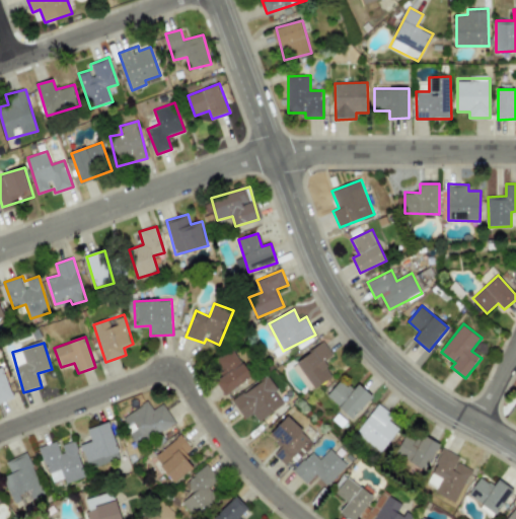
[(314,389),(334,377),(323,361),(334,355),(325,343),(296,361),(314,389)]
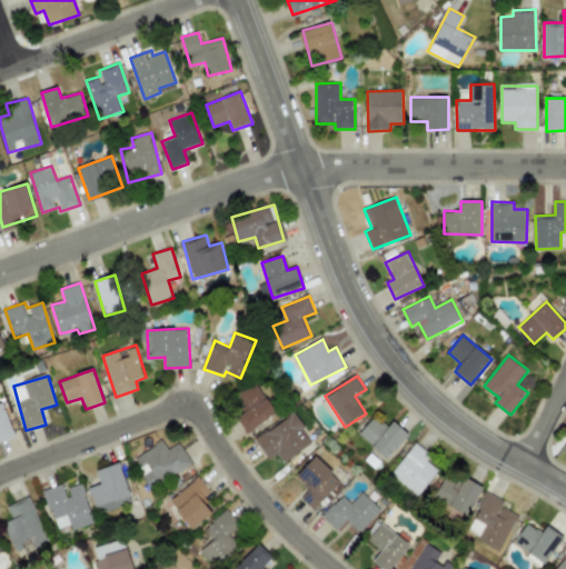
[(236,396),(247,411),(237,418),(248,433),(278,411),(256,381),(236,396)]
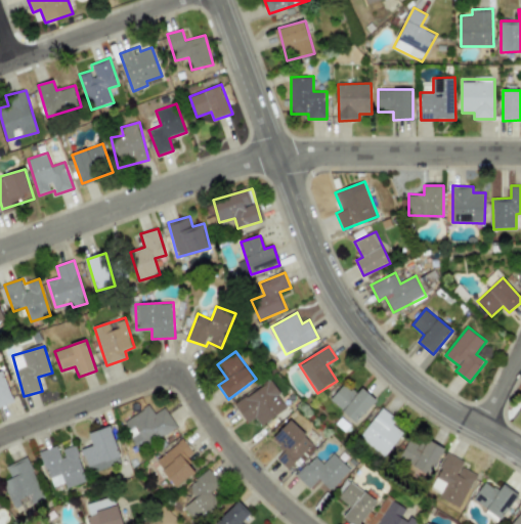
[(0,406),(14,402),(3,372),(0,373),(0,406)]
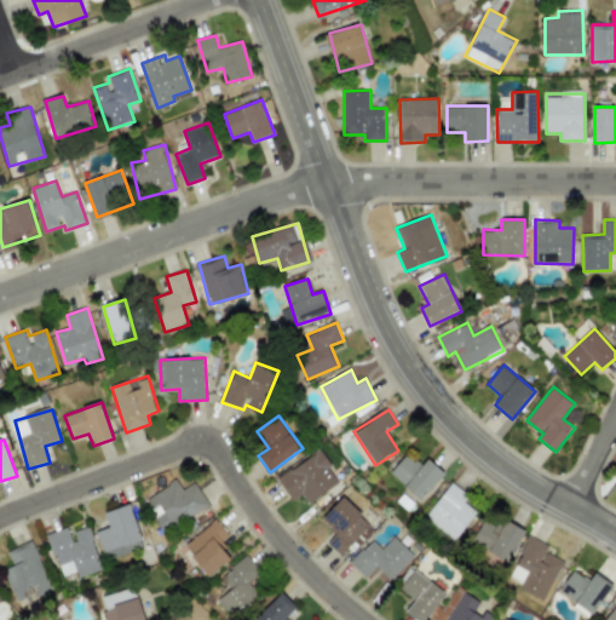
[(309,503),(341,483),(322,451),(278,477),(292,501),(304,494),(309,503)]
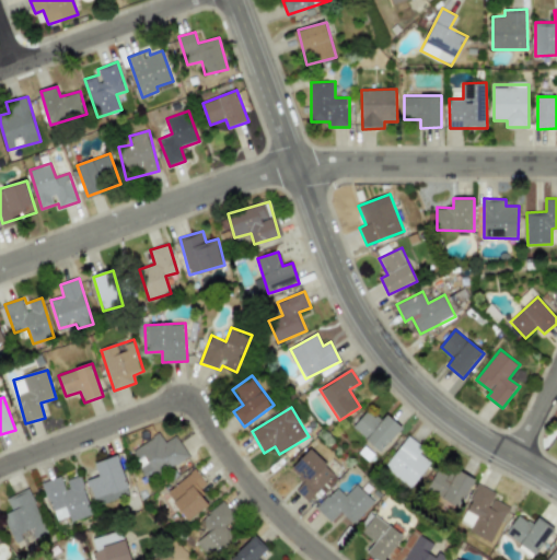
[(387,413),(381,422),(369,410),(354,427),(380,452),(403,428),(387,413)]
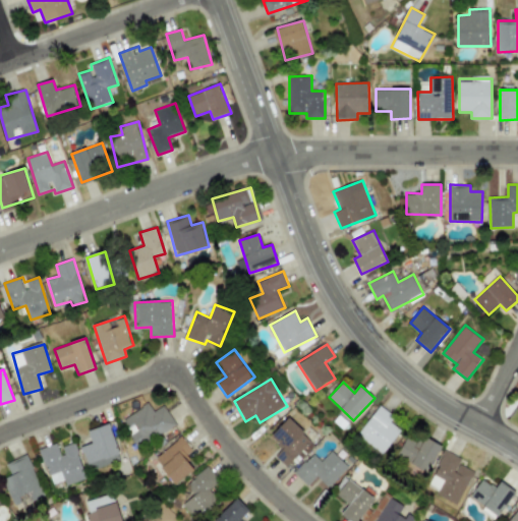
[(165,405),(155,411),(150,403),(122,419),(139,448),(177,424),(165,405)]
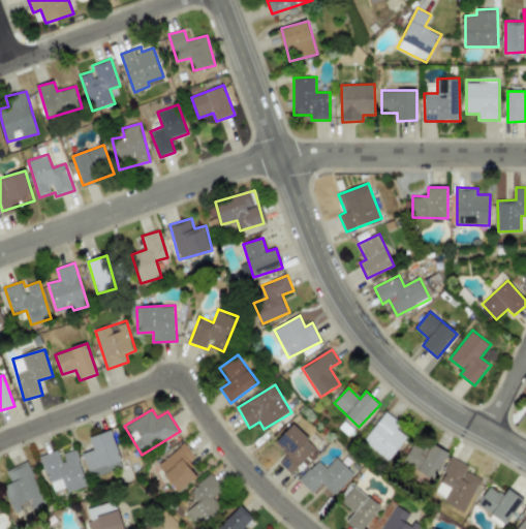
[(389,461),(408,437),(398,428),(401,424),(388,412),(364,440),(389,461)]
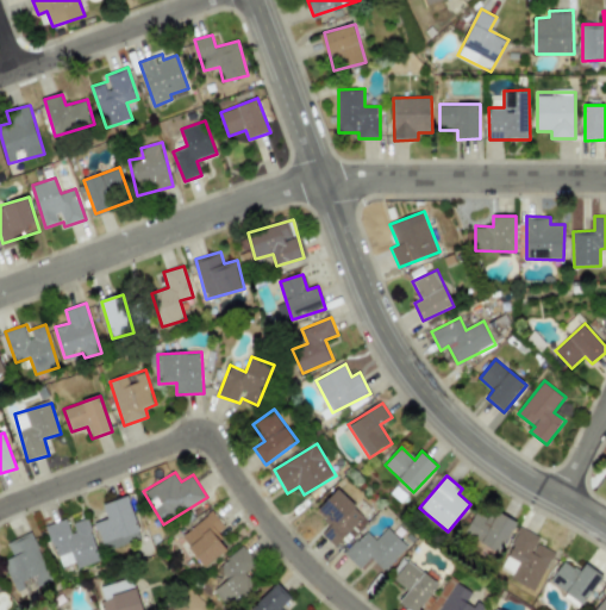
[(338,548),(368,517),(338,489),(318,510),(332,524),(323,534),(338,548)]
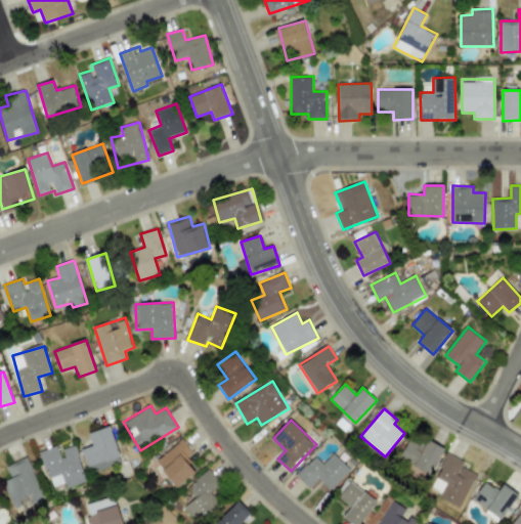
[(91,473),(123,464),(112,426),(89,433),(93,446),(83,449),(91,473)]
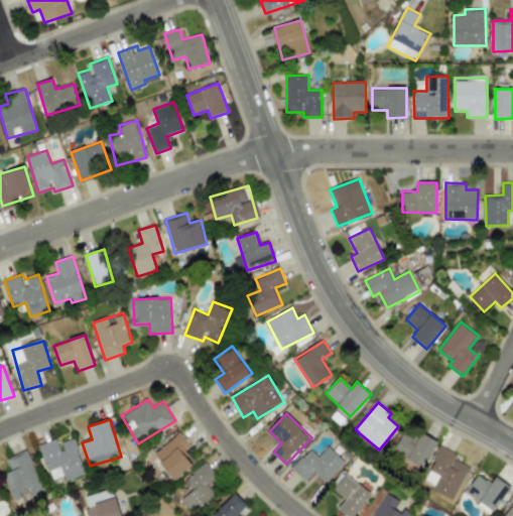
[(191,445),(182,432),(153,454),(173,480),(194,465),(183,452),(191,445)]
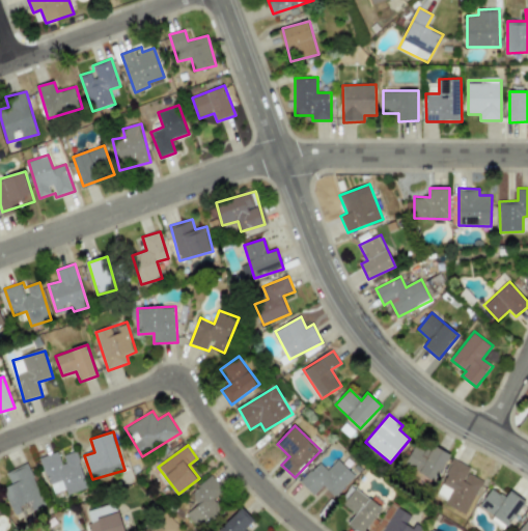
[(437,481),(450,454),(433,445),(427,452),(415,446),(406,465),(437,481)]
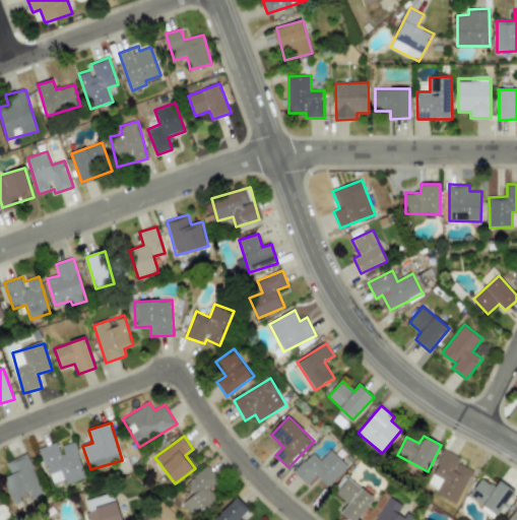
[(41,448),(53,483),(65,479),(67,484),(87,477),(75,442),(61,447),(59,442),(41,448)]
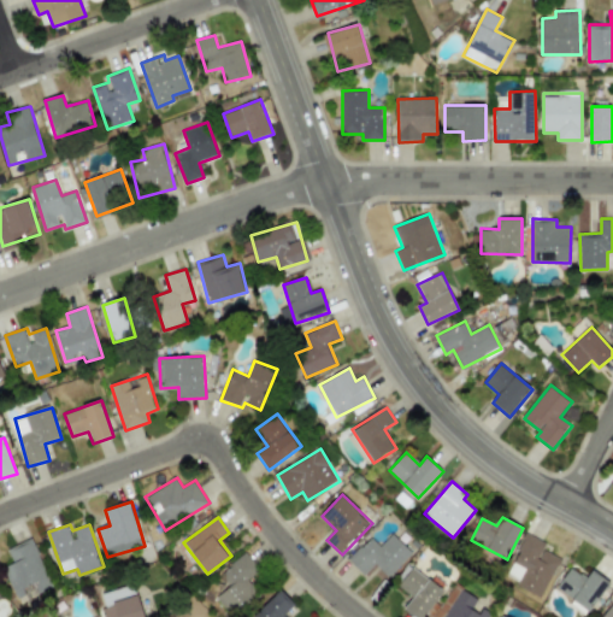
[(376,564),(390,577),(413,552),(394,534),(382,547),(371,536),(351,560),(366,575),(376,564)]
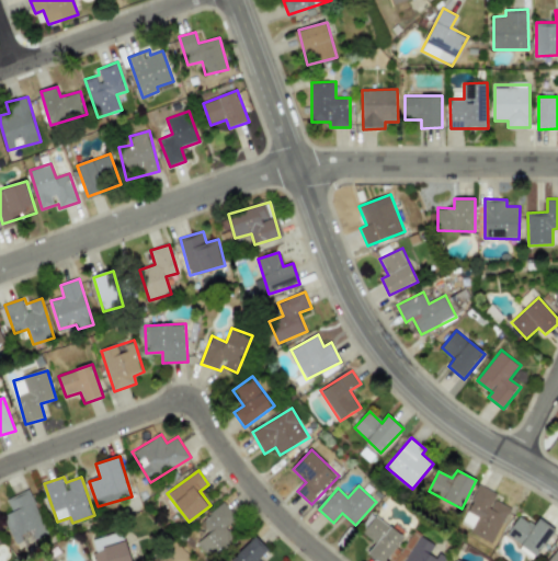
[(493,541),(511,508),(494,500),(498,494),(481,485),(460,525),(493,541)]
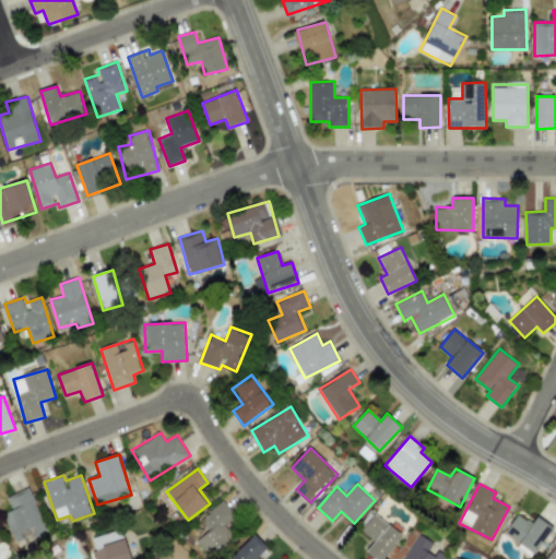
[(3,514),(15,539),(31,533),(34,538),(48,531),(28,488),(8,498),(13,510),(3,514)]
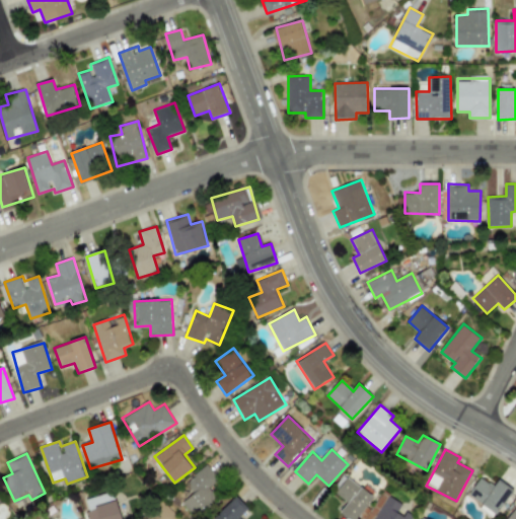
[(182,503),(198,518),(219,498),(211,490),(221,479),(207,464),(187,485),(195,492),(182,503)]
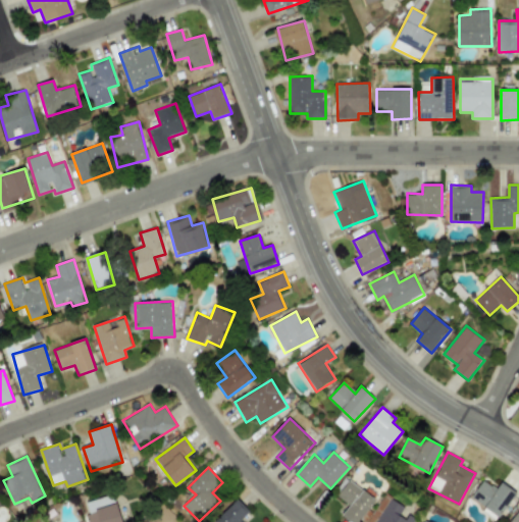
[(339,497),(351,505),(343,516),(352,521),(360,521),(377,498),(350,479),(339,497)]
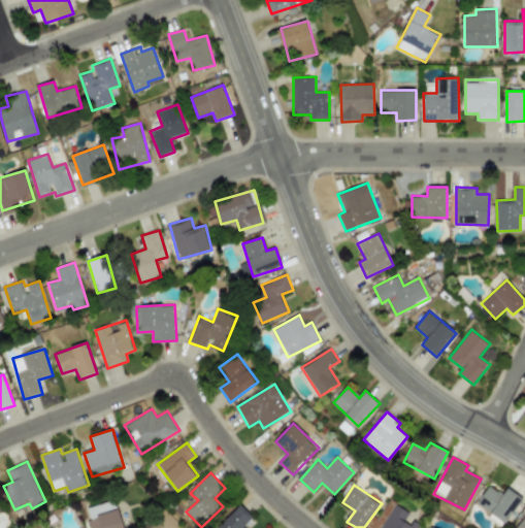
[(522,497),(506,488),(503,494),(489,486),(478,504),(492,513),(490,517),(505,526),(522,497)]
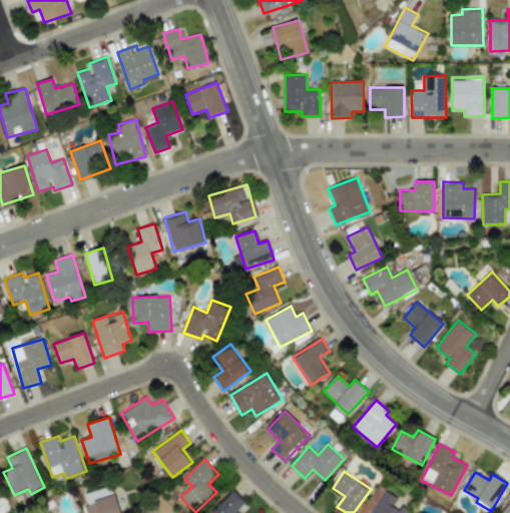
[(121,512),(115,495),(104,498),(101,489),(86,494),(89,505),(85,506),(87,512),(121,512)]
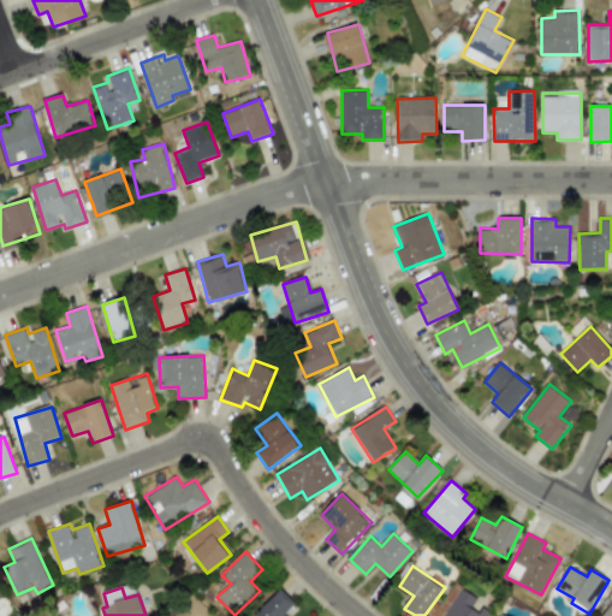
[(444,615),(489,615),(491,615),(475,605),(479,598),(462,587),(444,615)]
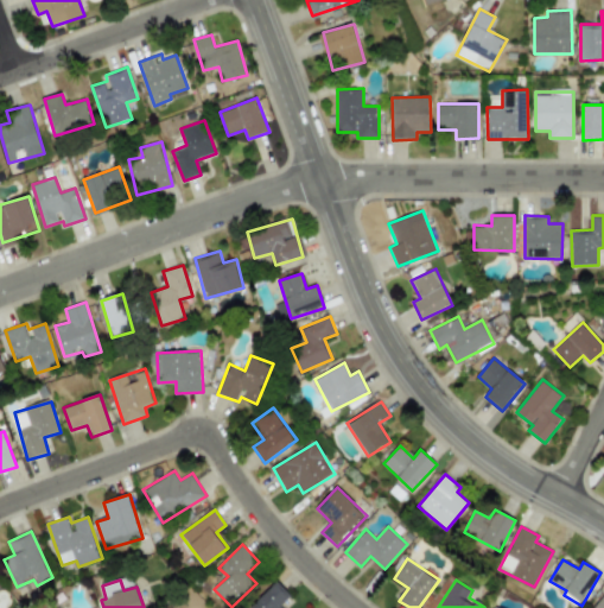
[(284,607),(281,606),(292,595),(277,581),(250,607),(284,607)]
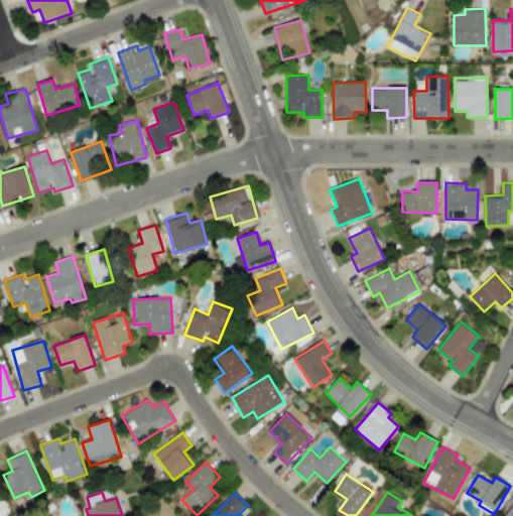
[(512,504),(503,515),(512,515),(512,504)]
